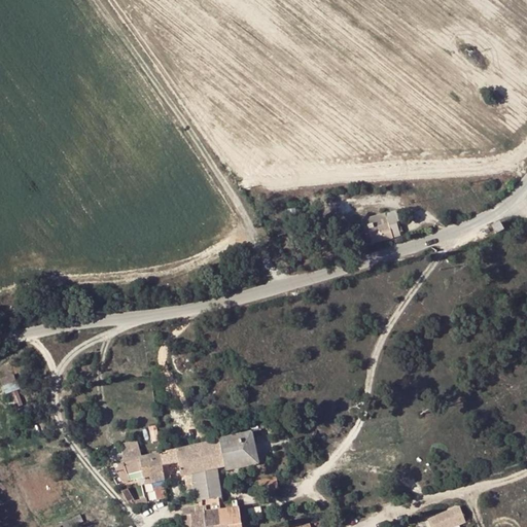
[(383,216),(358,222),(361,233),(366,232),(369,241),(371,246),(397,239),(396,234),(394,224),(396,223),(393,213),(383,216)]
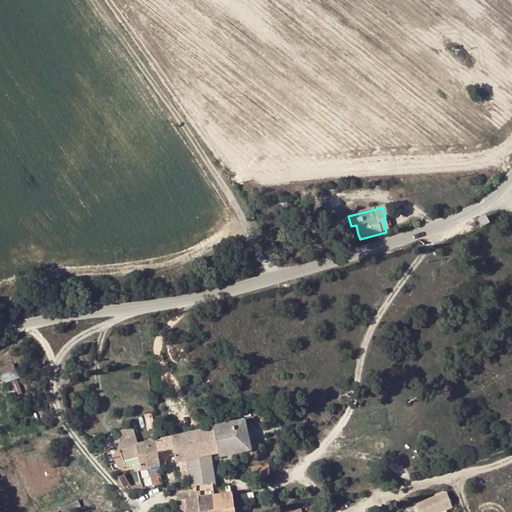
[(482,233),(489,229),(485,222),(477,227),(482,233)]
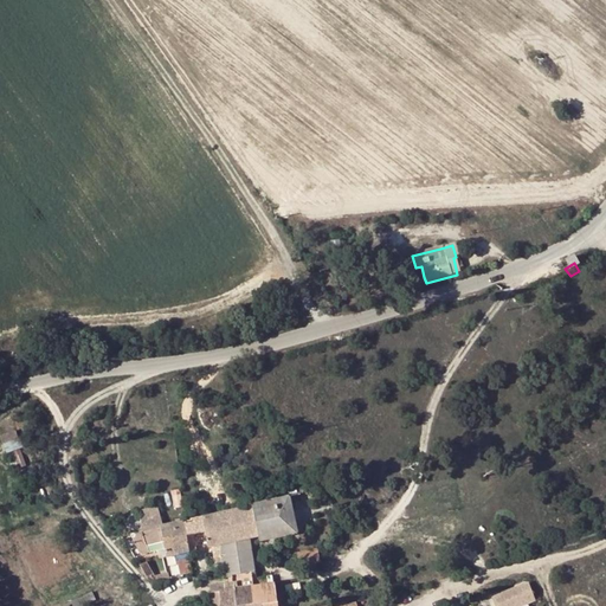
[(24,446),(18,429),(0,433),(0,436),(6,453),(13,451),(18,466),(26,464),(20,447),(24,446)]
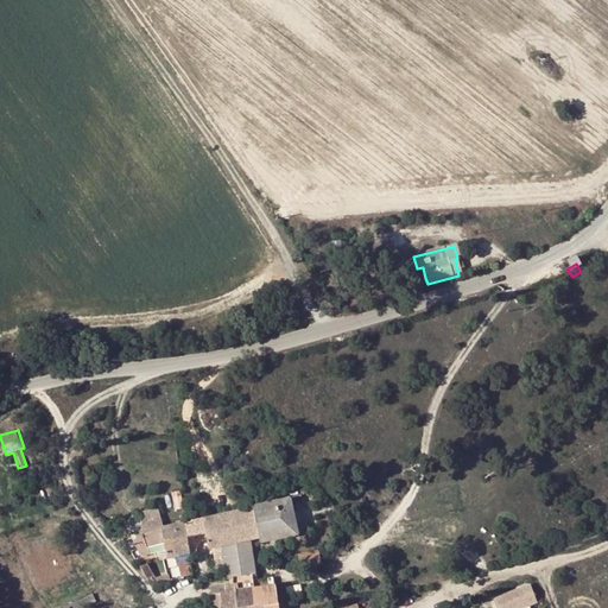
[(179,492),(171,493),(172,501),(175,511),(182,508),(181,499),(179,492)]
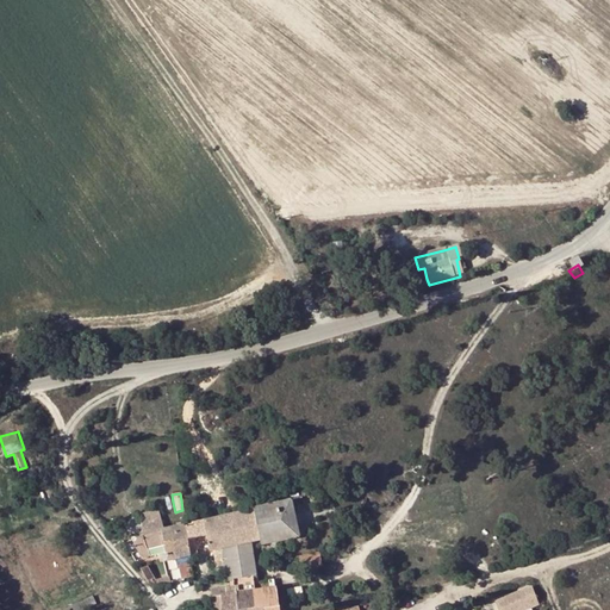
[(254,509),(260,540),(261,546),(299,536),(288,502),(254,509)]
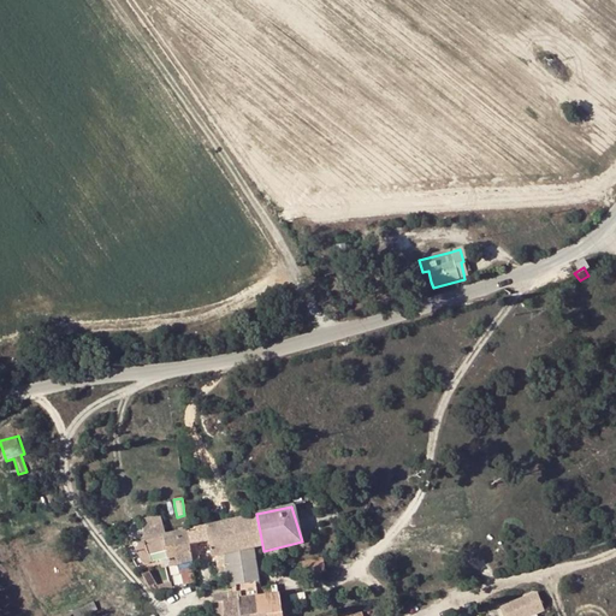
[(143,535),(161,534),(158,514),(142,519),(143,535)]
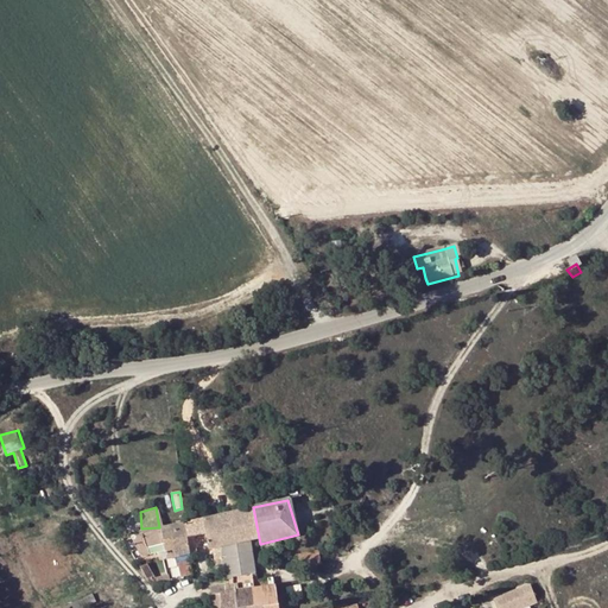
[(210,550),(248,540),(259,538),(253,507),(229,513),(191,521),(183,524),(189,551),(189,552),(196,550),(195,539),(206,537),(208,550),(210,550)]
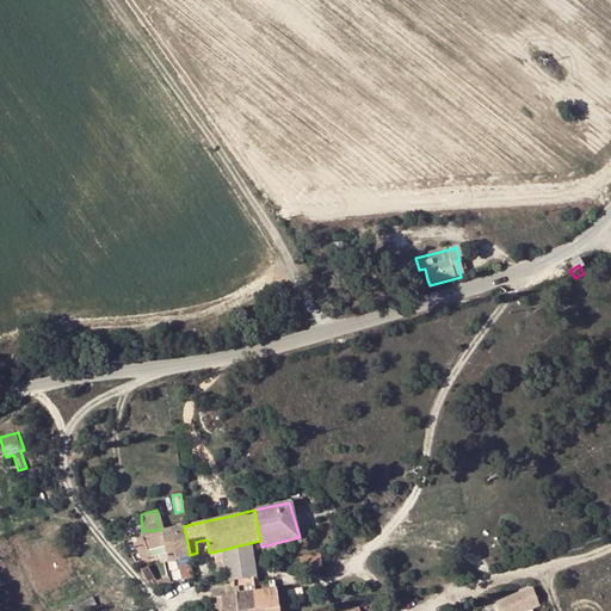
[(170,530),(176,561),(174,561),(177,568),(178,568),(181,581),(193,579),(190,557),(190,555),(190,554),(184,526),(170,530)]
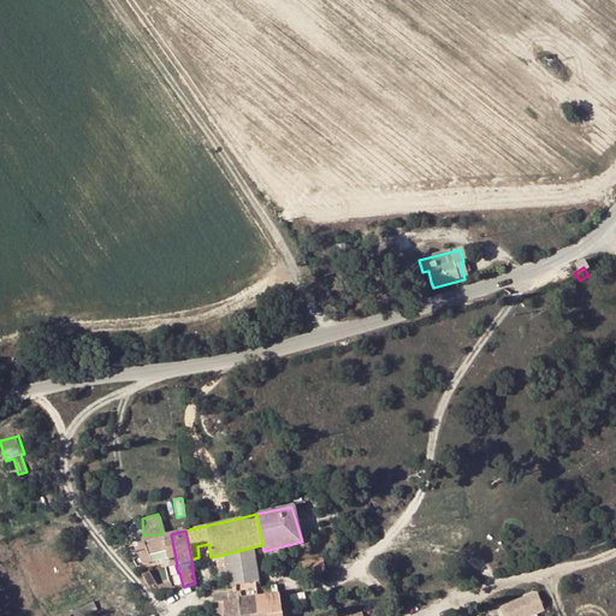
[(177,566),(171,534),(161,537),(143,543),(132,546),(142,566),(149,563),(148,555),(158,552),(159,568),(169,567),(176,566),(177,566)]
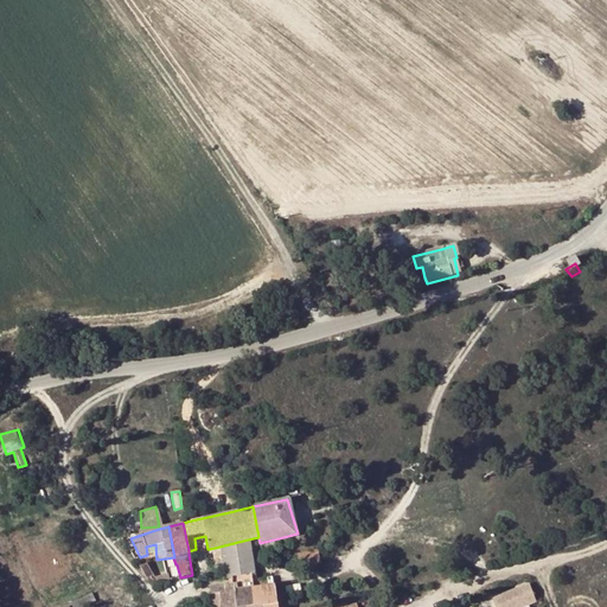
[(222,560),(224,577),(246,575),(250,574),(255,573),(248,540),(210,549),(213,562),(222,560)]
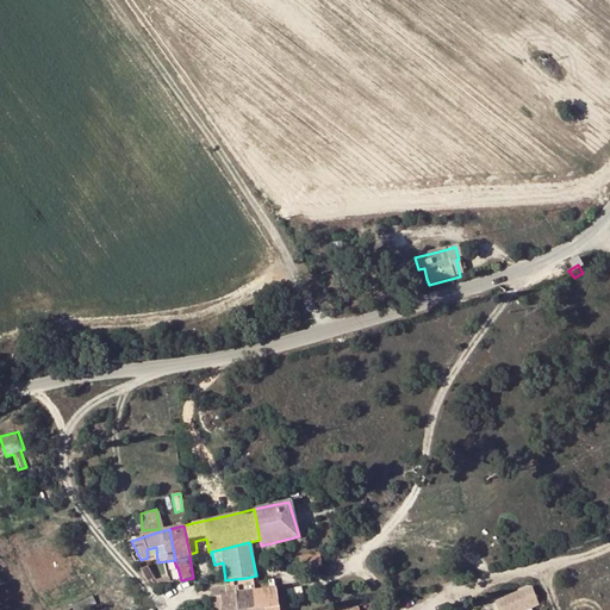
[(318,553),(299,558),(302,572),(322,567),(318,553)]
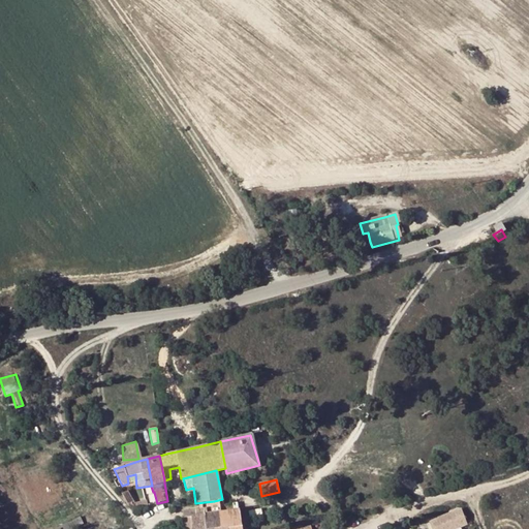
[(126,492),(121,494),(130,509),(145,506),(144,500),(132,503),(126,492)]
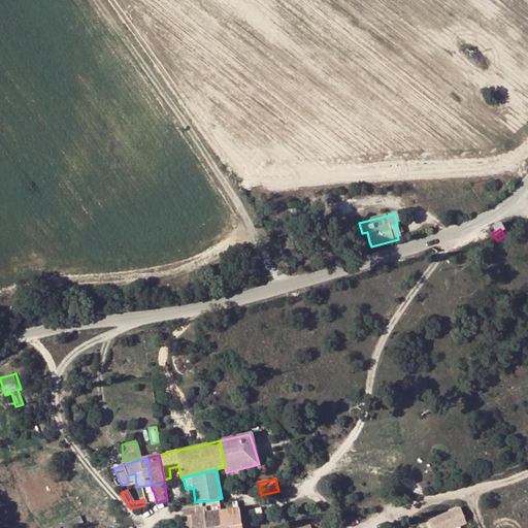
[(221,512),(233,509),(230,501),(223,503),(222,498),(218,499),(221,512)]
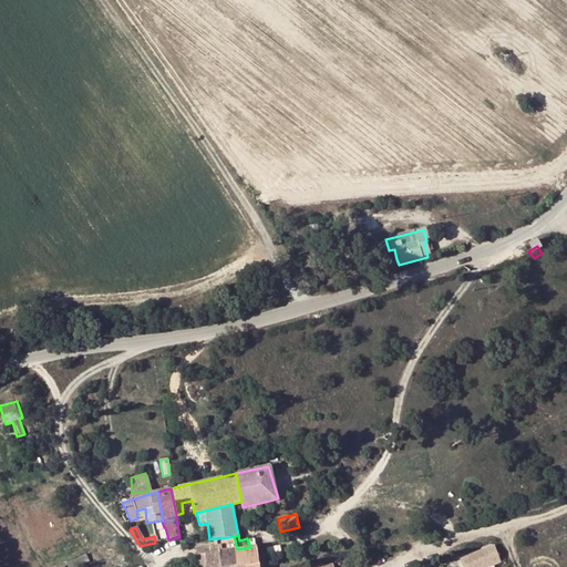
[(259,566),(257,546),(250,547),(237,549),(243,566),(259,566)]
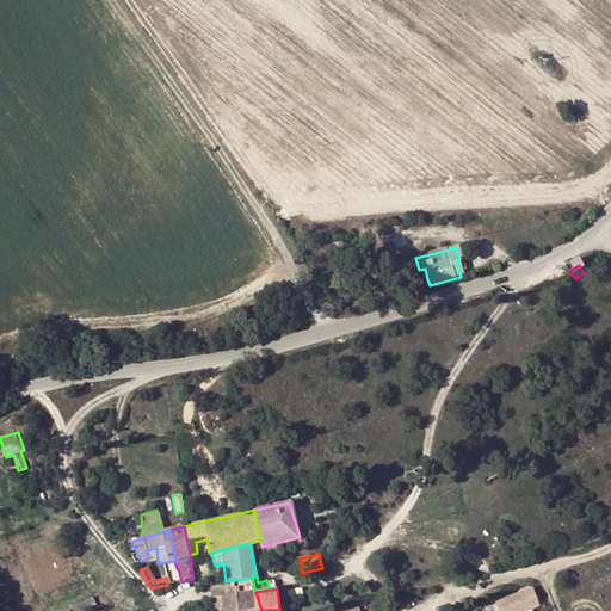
[(211,610),(241,610),(239,596),(236,590),(227,591),(227,594),(218,594),(220,609),(213,610),(211,610)]
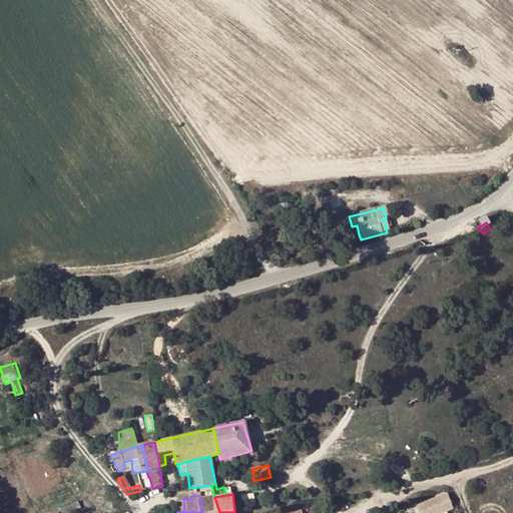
[(184,511),(183,499),(190,499),(190,496),(181,496),(176,496),(177,511),(178,512),(184,511)]
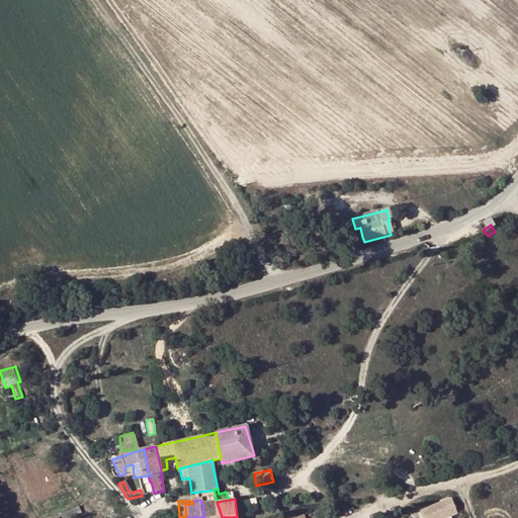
[(222,517),(217,502),(202,505),(204,517),(222,517)]
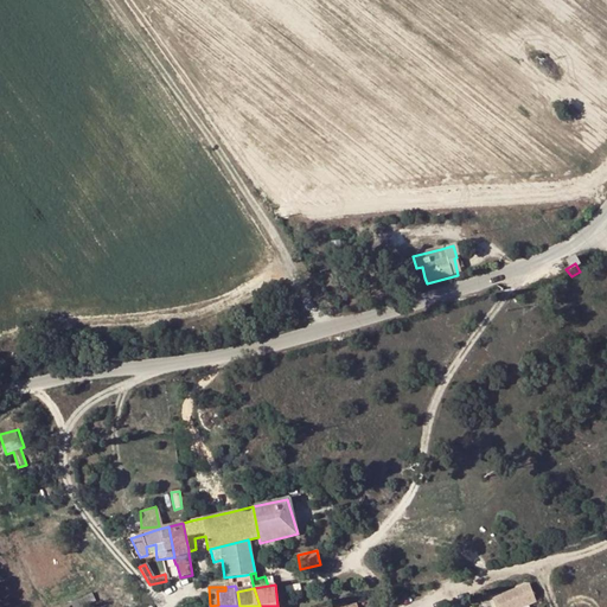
[(91,590),(62,606),(76,606),(95,598),(91,590)]
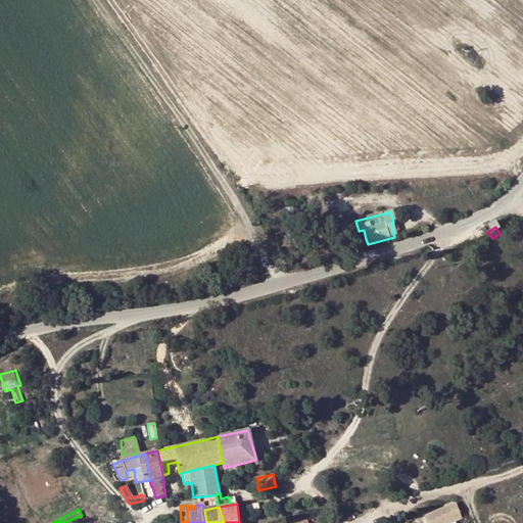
[(428,522),(443,522),(454,519),(450,509),(427,518),(428,522)]
